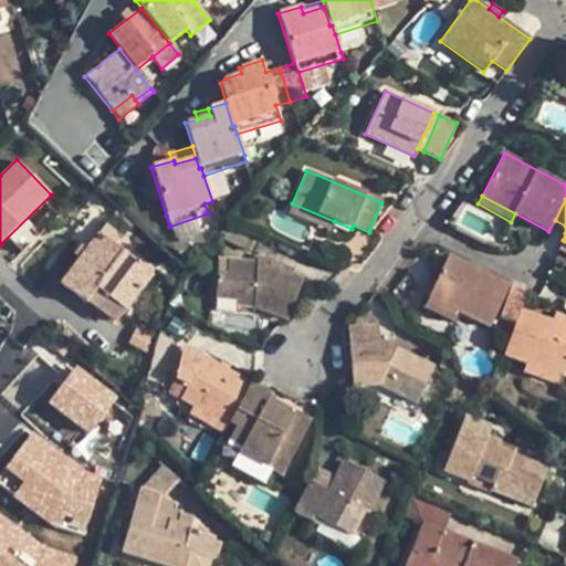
[(334,221),(292,203),(289,213),(329,231),(334,221)]
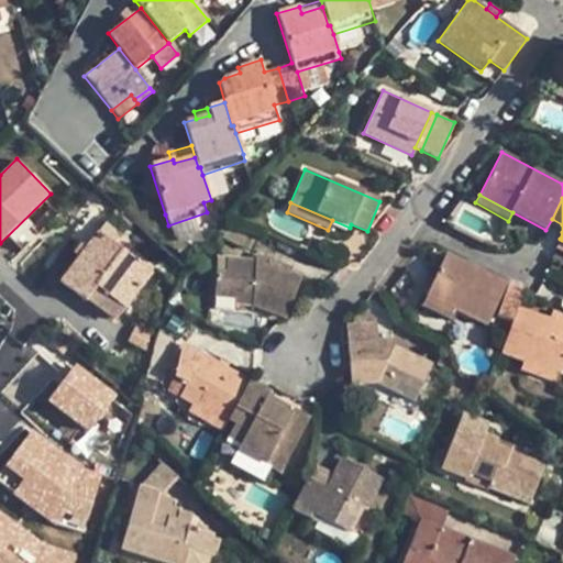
[(217,233),(245,247),(254,230),(224,216),(217,233)]
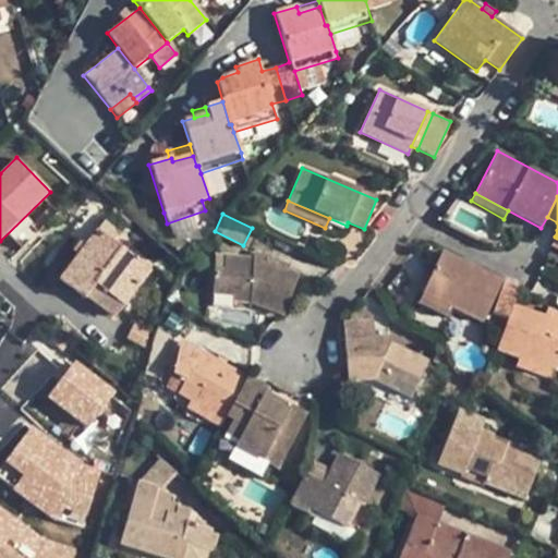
[(104,221),(59,281),(85,302),(87,299),(111,317),(117,316),(124,307),(150,271),(149,270),(125,253),(133,242),(104,221)]
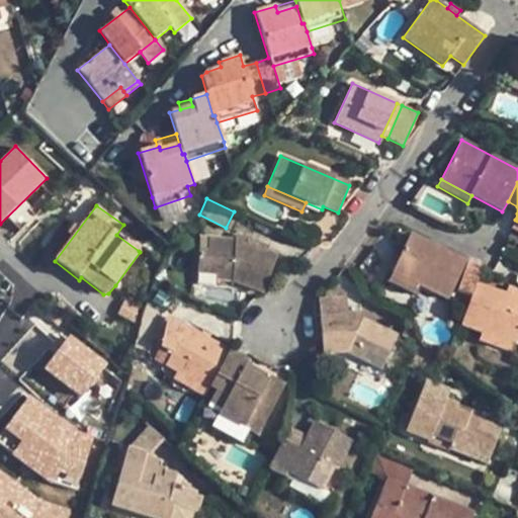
[(146,242),(123,225),(116,235),(139,251),(146,242)]
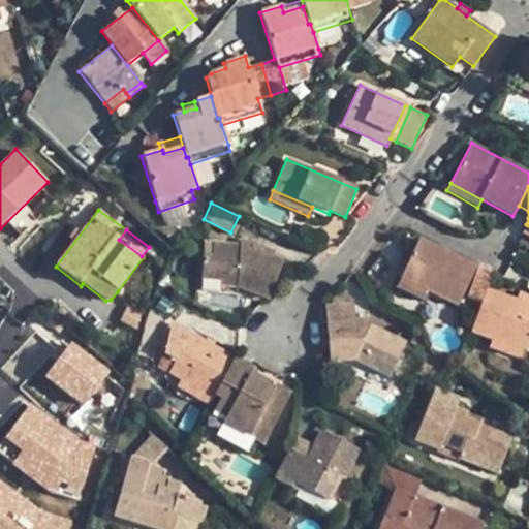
[(251,248),(253,244),(242,239),(240,244),(251,248)]
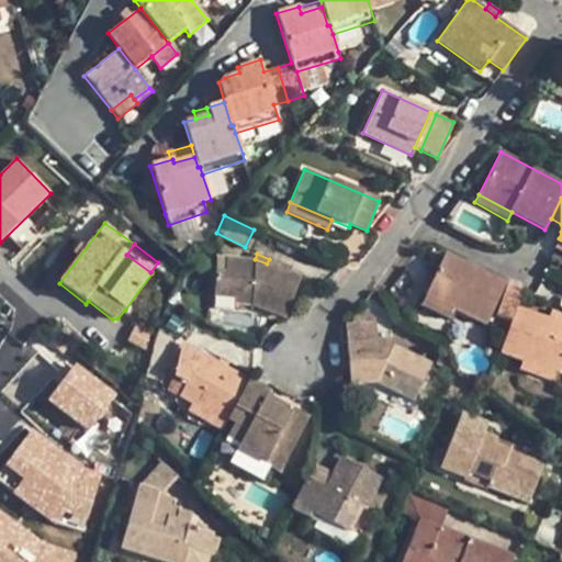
[(506,282),(445,254),(425,296),(454,311),(485,326),(506,282)]
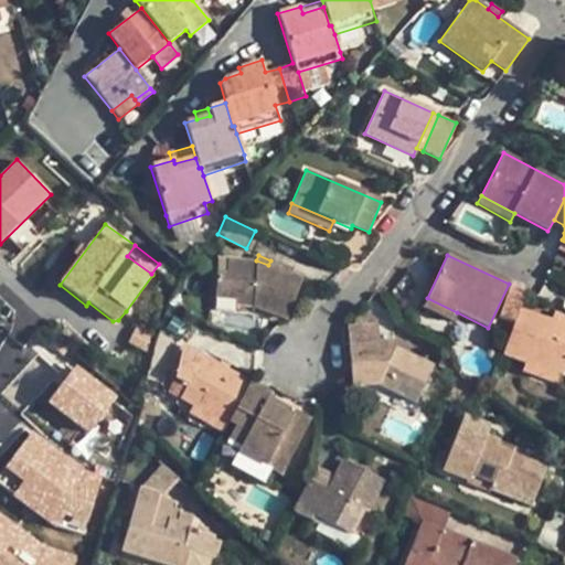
[(216,258),(216,273),(226,273),(227,259),(216,258)]
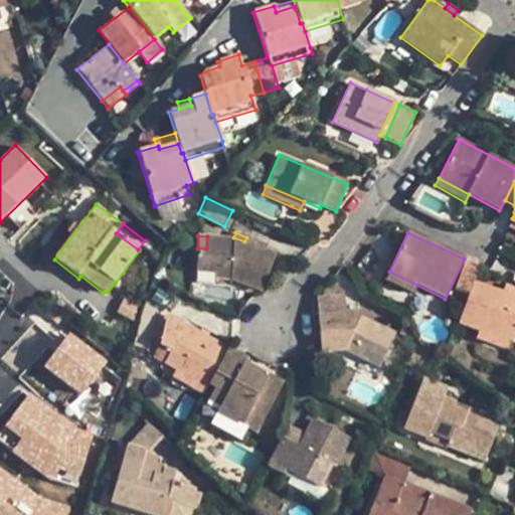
[(197,248),(196,272),(215,272),(214,279),(230,279),(262,292),(276,253),(266,249),(244,241),(233,237),(207,236),(206,248),(197,248)]
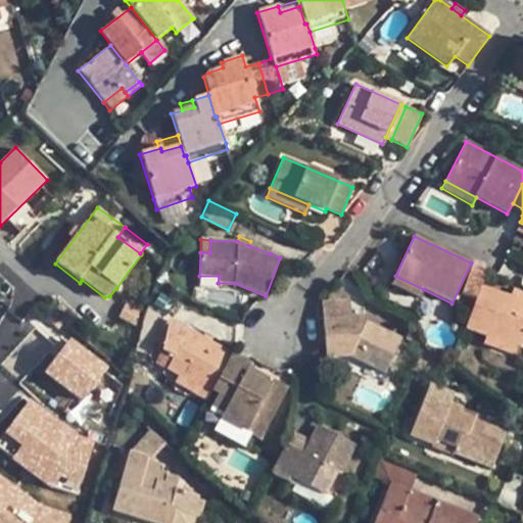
[(272,249),(250,241),(248,245),(270,253),(272,249)]
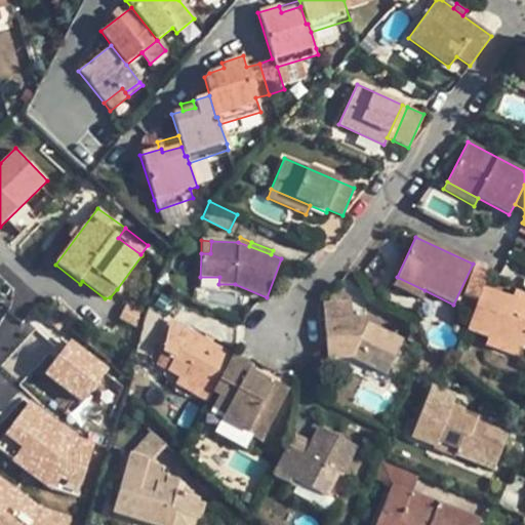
[(462,295),(478,300),(482,287),(488,270),(474,265),(462,295)]
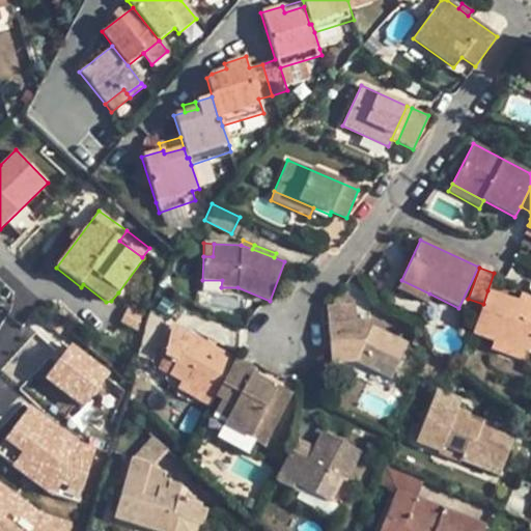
[(429,294),(401,280),(396,289),(425,303),(429,294)]
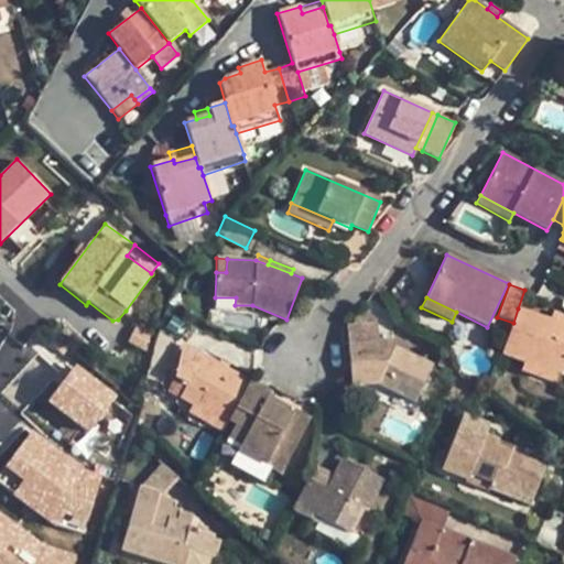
[(513,323),(501,355),(523,364),(562,377),(563,369),(563,324),(550,320),(518,308),(513,323)]
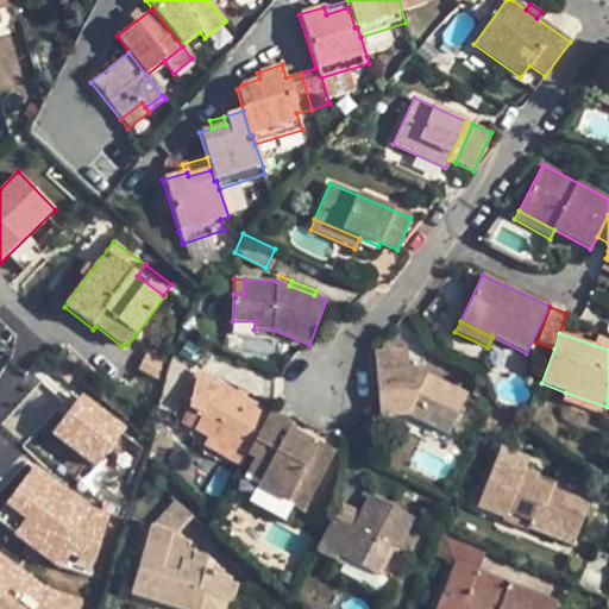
[(594,345),(608,350),(608,340),(597,337),(594,345)]
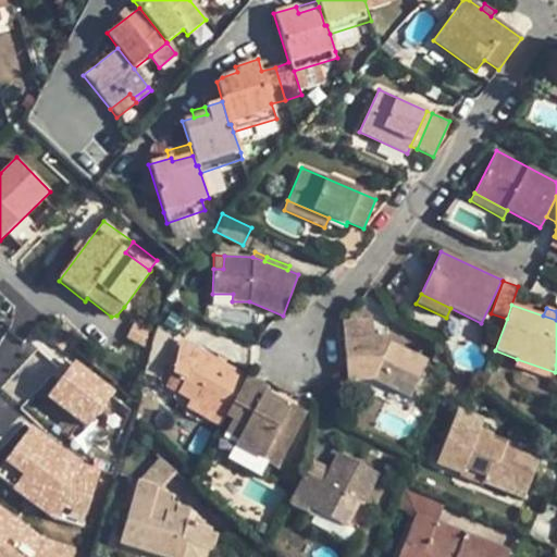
[(410,397),(428,361),(390,344),(390,336),(374,337),(372,320),(342,322),(346,381),(373,379),(379,382),(410,397)]
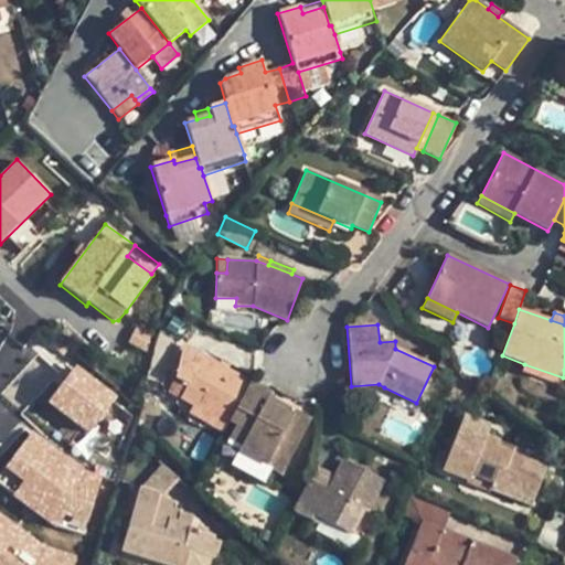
[(137,326),(128,343),(142,351),(151,333),(137,326)]
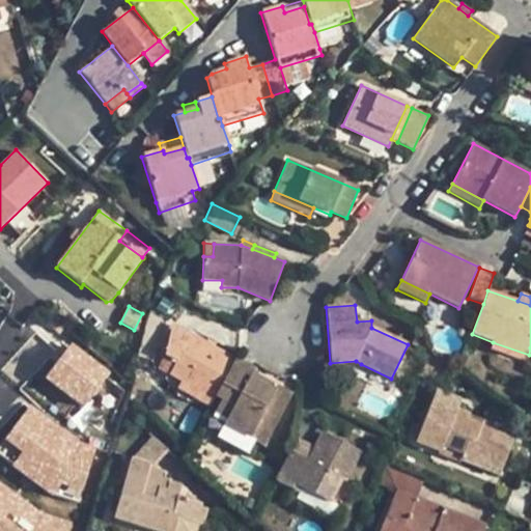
[(214,399),(215,398),(235,358),(172,325),(164,357),(175,363),(169,375),(180,382),(214,399)]
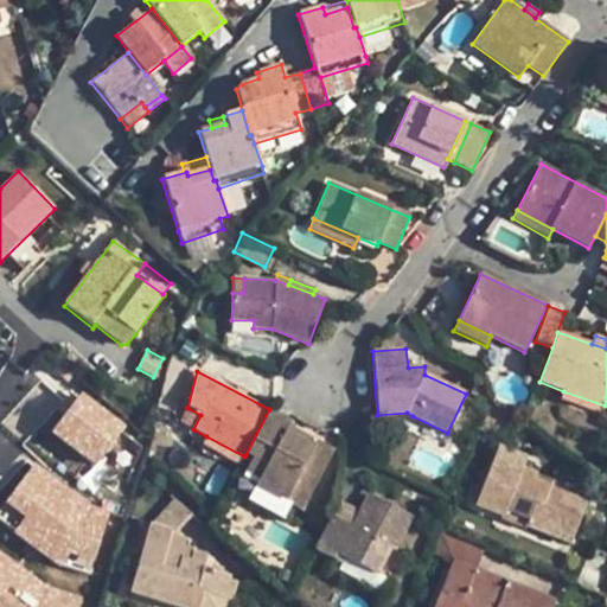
[(82,389),(50,427),(95,465),(127,427),(82,389)]
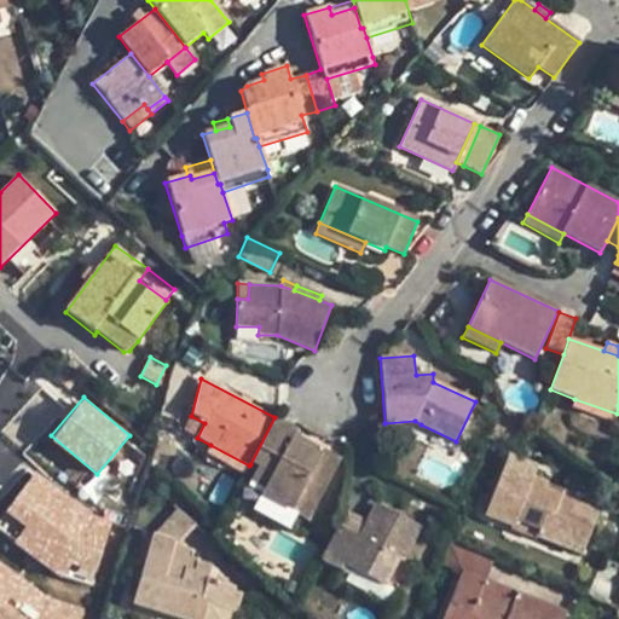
[(613,423),(617,414),(574,399),(571,408),(613,423)]
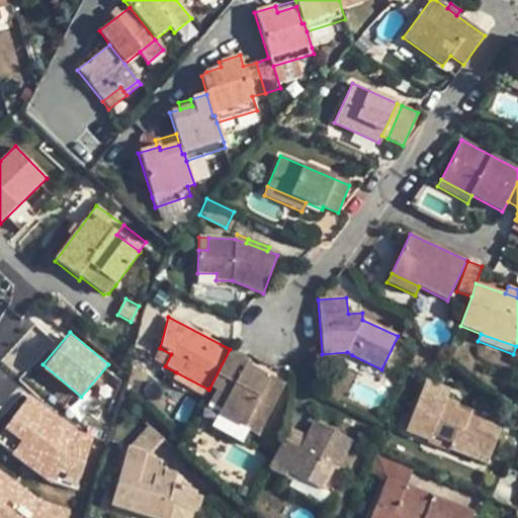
[(153,360),(165,366),(171,354),(160,348),(153,360)]
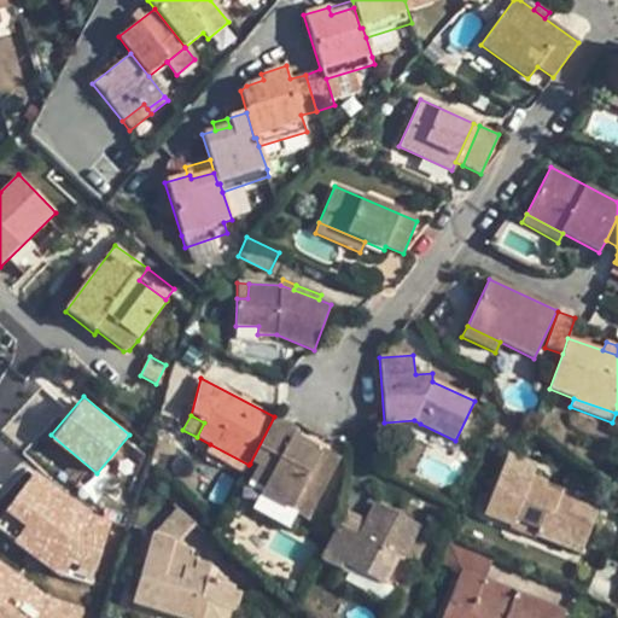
[(274,417),(250,464),(257,467),(250,482),(263,489),(261,494),(308,519),(339,459),(293,435),(297,429),(274,417)]
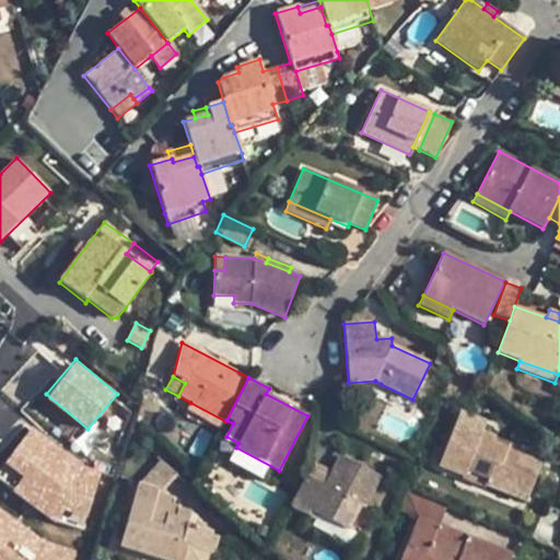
[(406,412),(412,399),(381,384),(374,397),(406,412)]
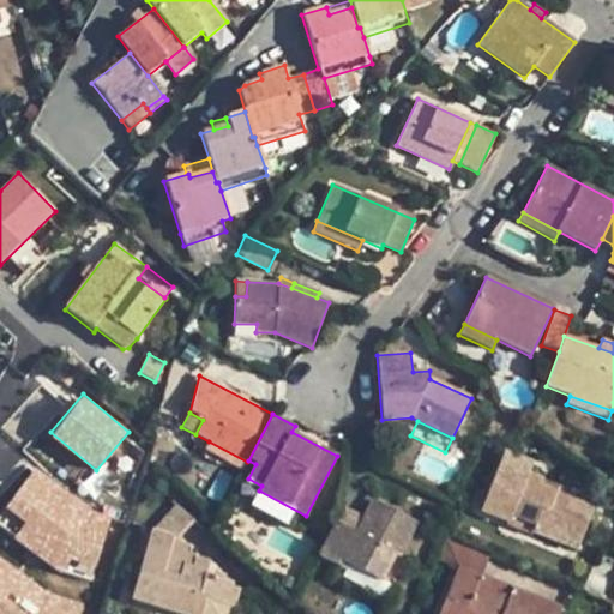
[(242,471),(247,462),(209,441),(204,451),(242,471)]
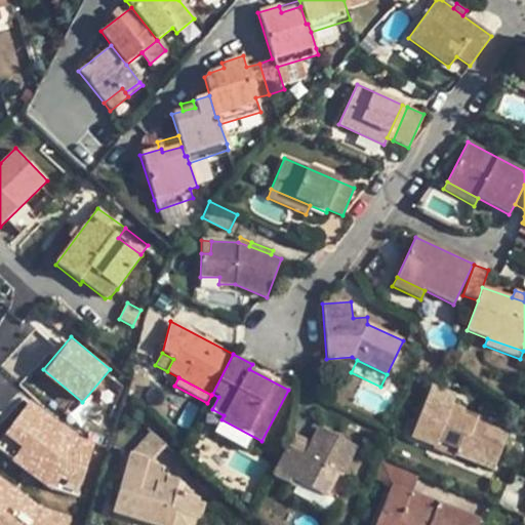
[(432,385),(410,439),(435,448),(437,442),(457,450),(455,456),(493,472),(509,433),(489,426),(491,419),(479,414),(477,419),(462,413),(465,409),(452,404),(456,395),(432,385)]
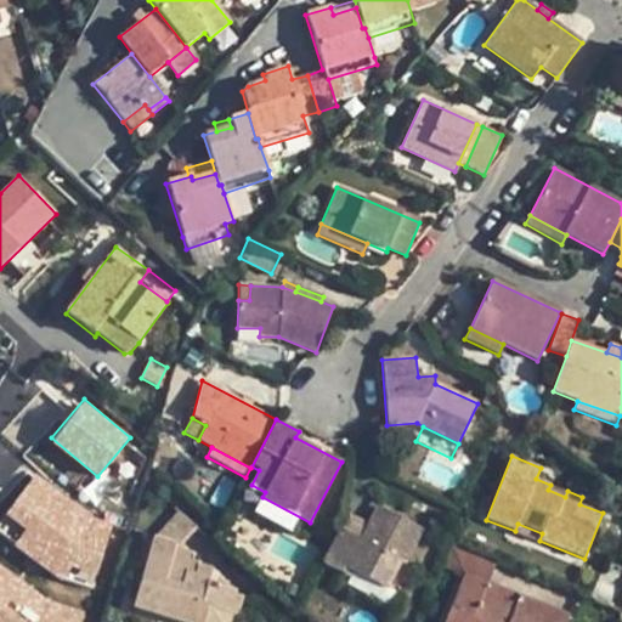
[(30,475),(7,515),(26,526),(13,548),(84,588),(119,526),(30,475)]
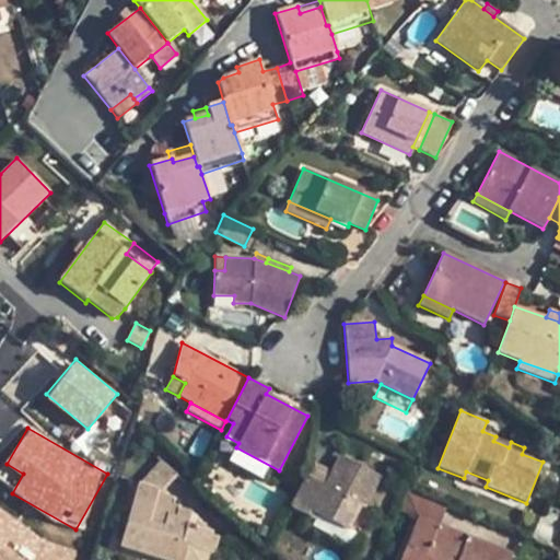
[(511,442),(496,436),(493,441),(509,447),(511,442)]
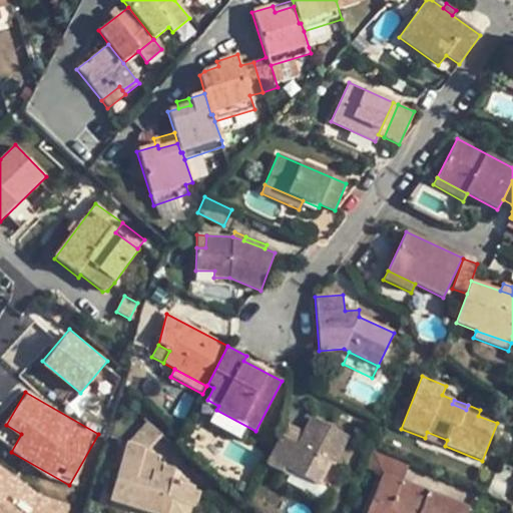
[(334,464),(348,437),(312,418),(304,433),(297,446),(280,437),(265,466),(281,474),(283,469),(318,487),(331,463),(334,464)]
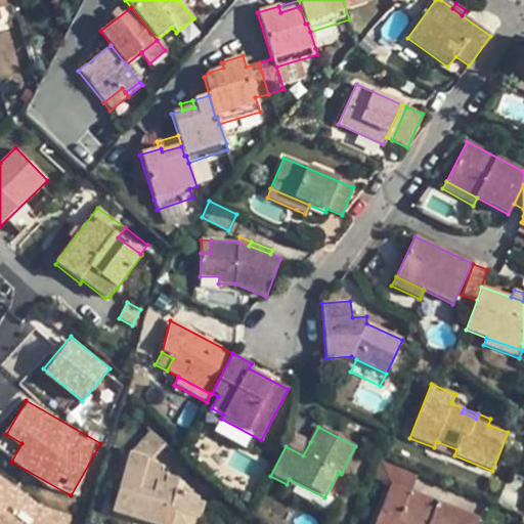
[(293,433),(286,446),(303,455),(310,442),(293,433)]
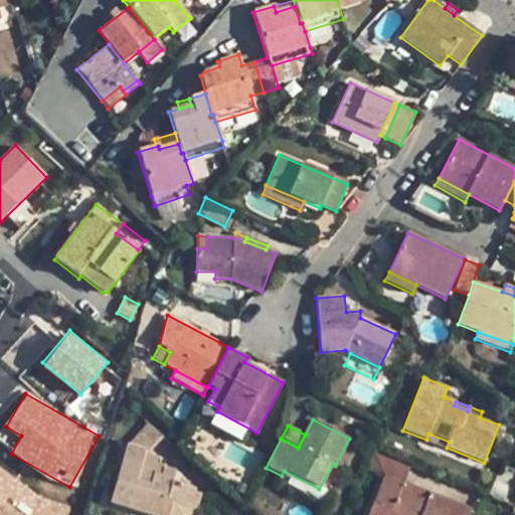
[(428,434),(426,440),(447,448),(449,442),(428,434)]
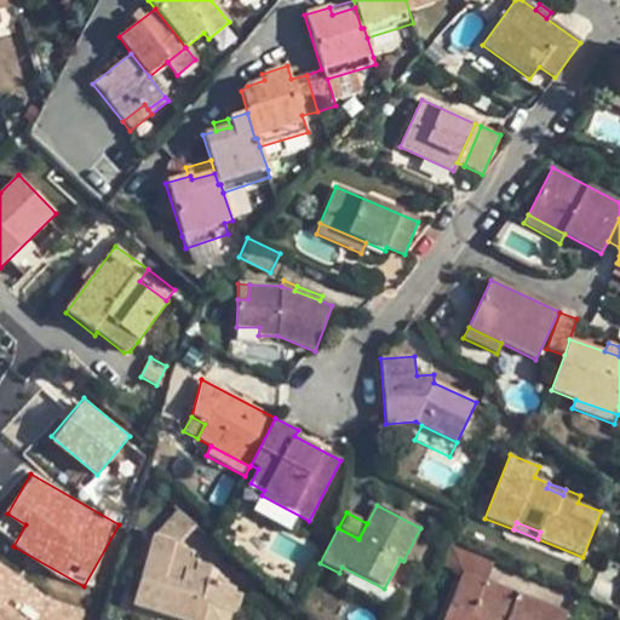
[(132,604),(181,619),(204,619),(208,607),(235,614),(241,593),(235,592),(236,589),(208,579),(212,568),(190,561),(193,552),(174,547),(176,543),(153,535),(132,604)]
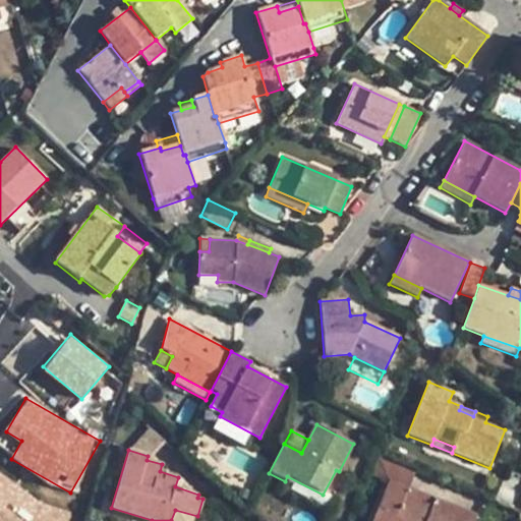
[(0,520),(71,520),(0,469),(0,520)]
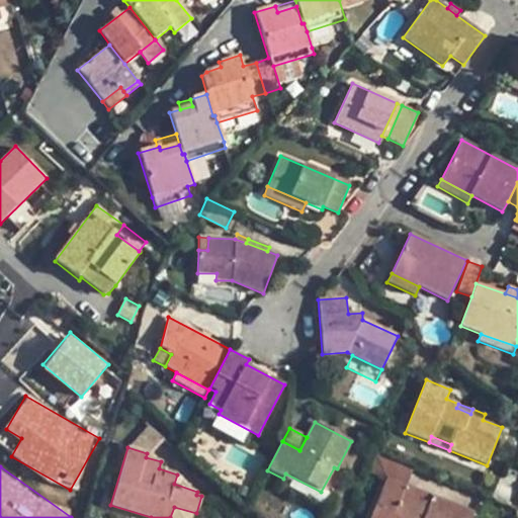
[(471,517),(475,512),(386,478),(370,517),(471,517)]
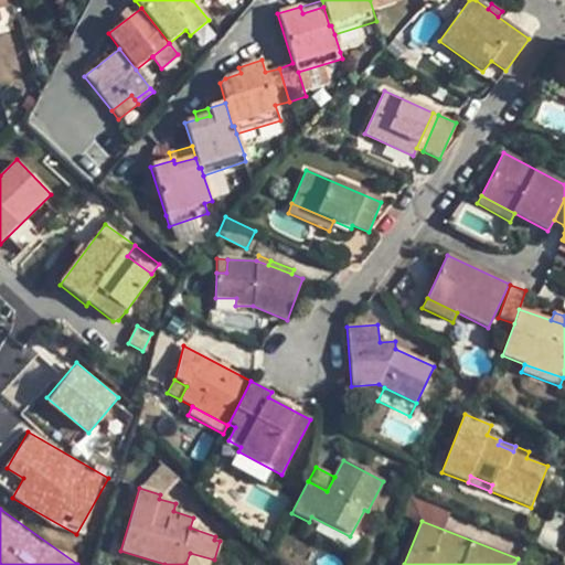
[(190,553),(185,564),(212,564),(214,560),(196,555),(190,553)]
